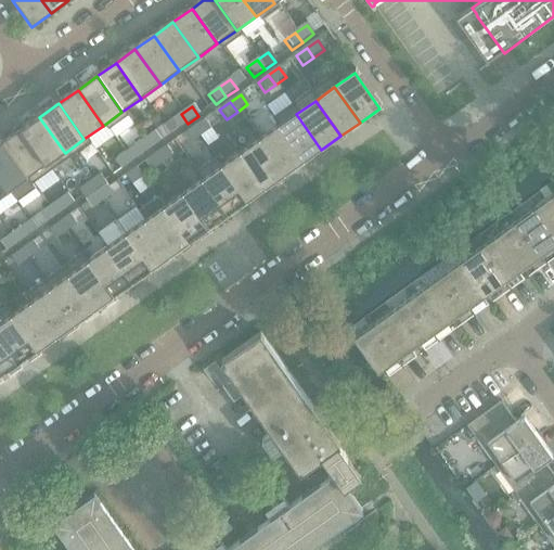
[(181,114),(170,122),(177,131),(188,124),(181,114)]
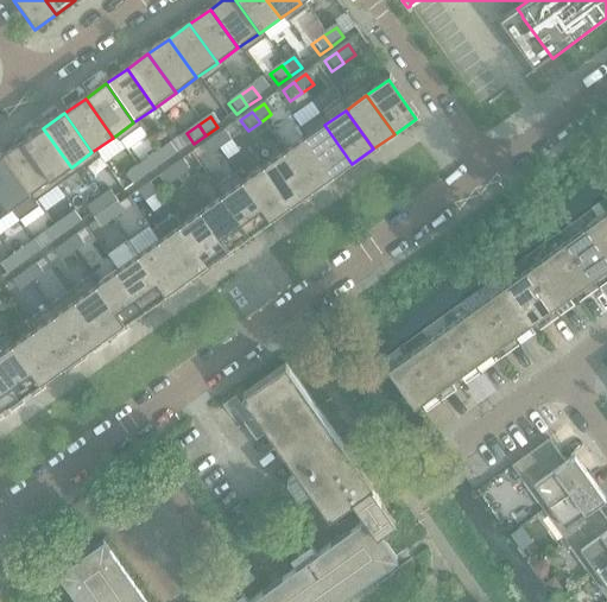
[(352,164),(324,125),(304,140),(332,178),(352,164)]
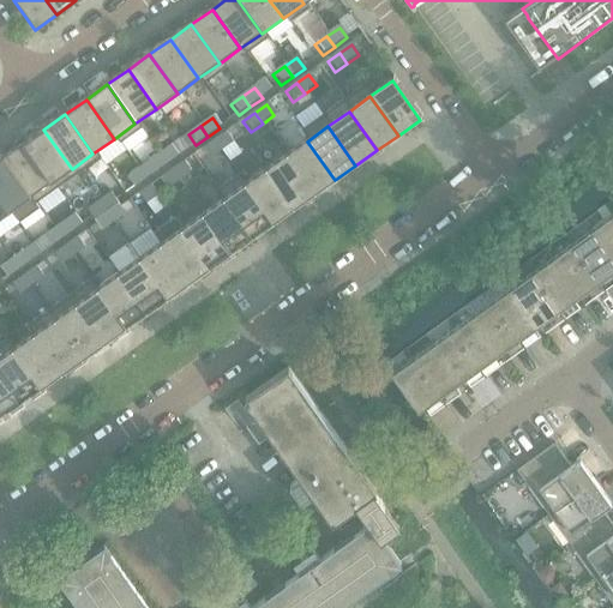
[(72,169),(43,130),(23,145),(50,184),(72,169)]
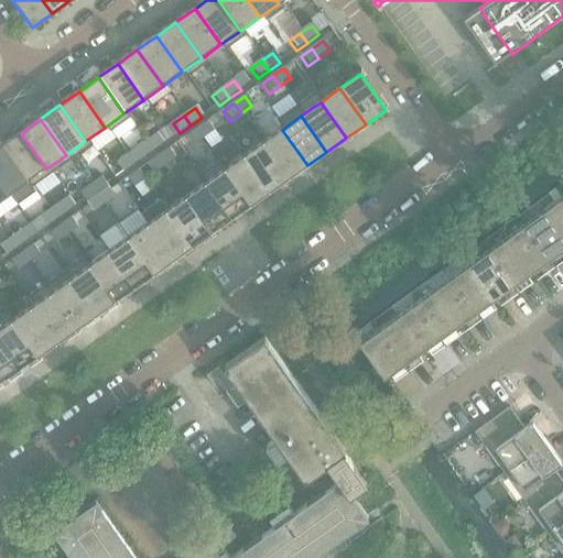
[(206,123),(195,131),(202,141),(213,133),(206,123)]
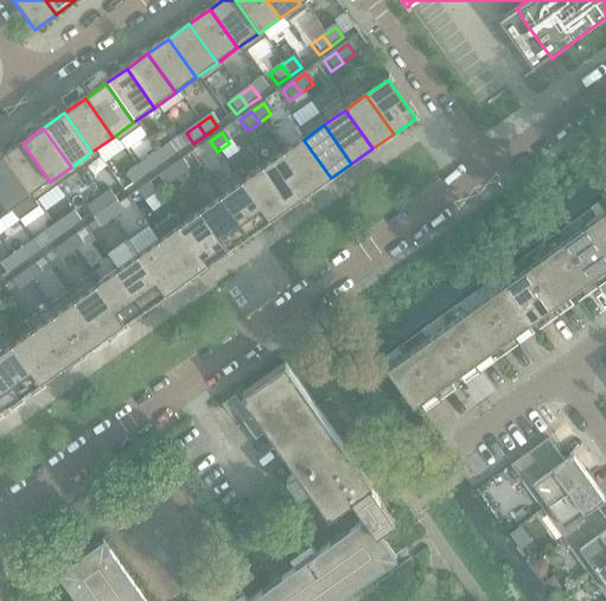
[(331,178),(304,140),(282,154),(310,193),(331,178)]
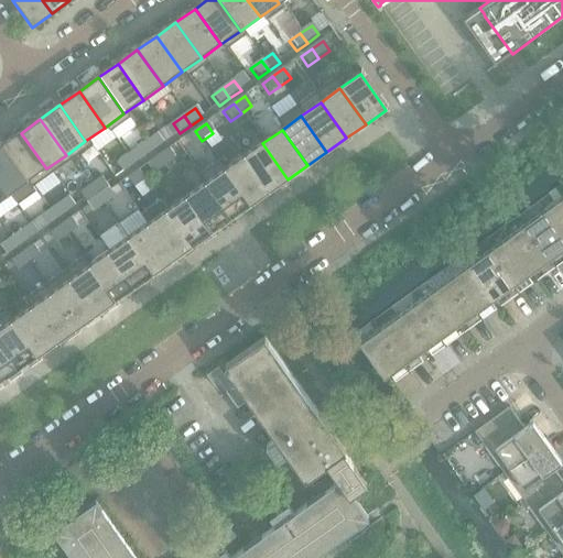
[(195,131),(184,139),(191,149),(202,141),(195,131)]
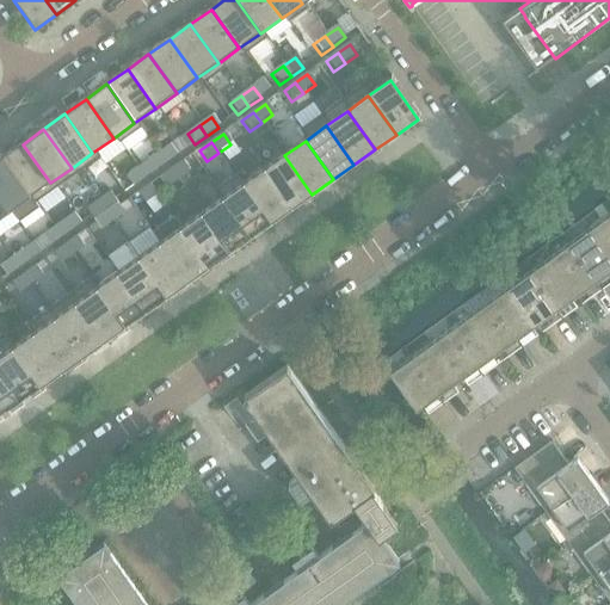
[(50,183),(23,144),(1,159),(29,198),(50,183)]
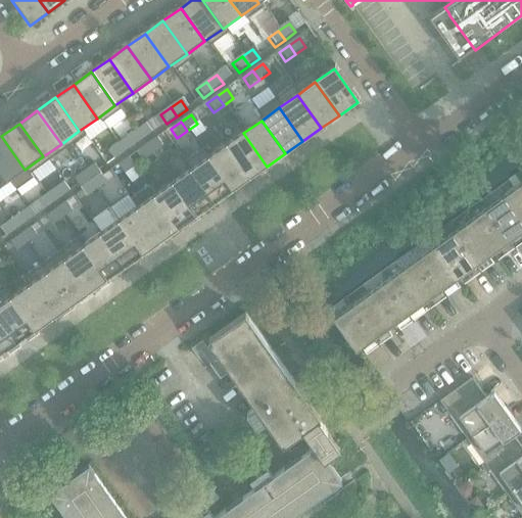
[(145,126),(135,133),(141,142),(151,135),(145,126)]
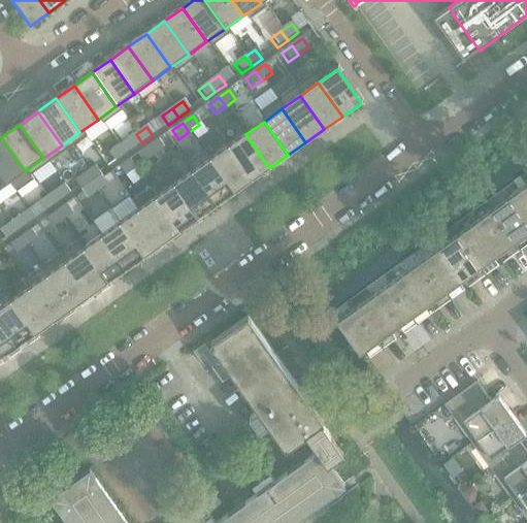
[(136,134),(126,141),(132,151),(142,143),(136,134)]
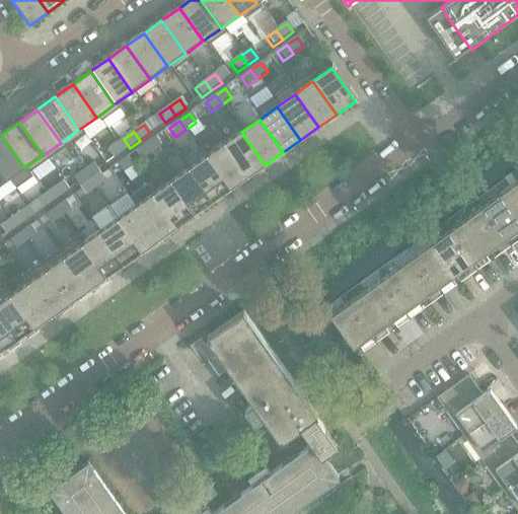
[(265,165),(241,132),(223,145),(247,178),(265,165)]
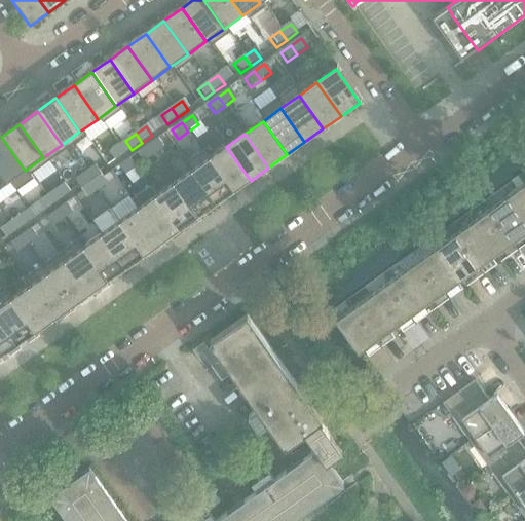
[(25,171),(1,137),(0,137),(0,173),(7,183),(25,171)]
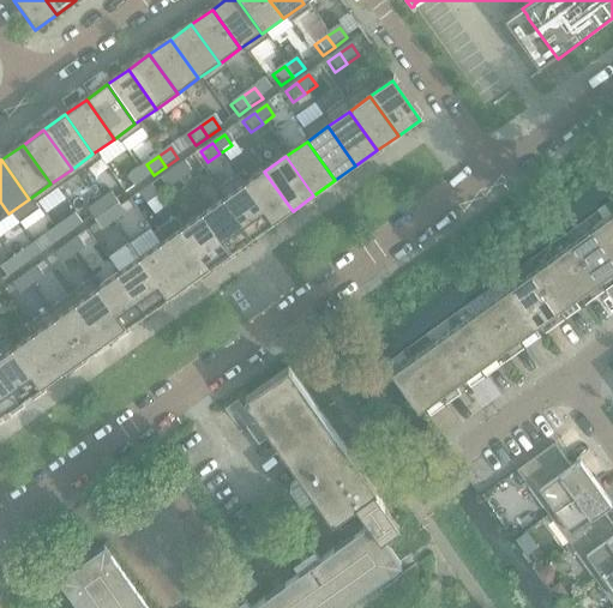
[(182,164),(170,173),(178,184),(190,175),(182,164)]
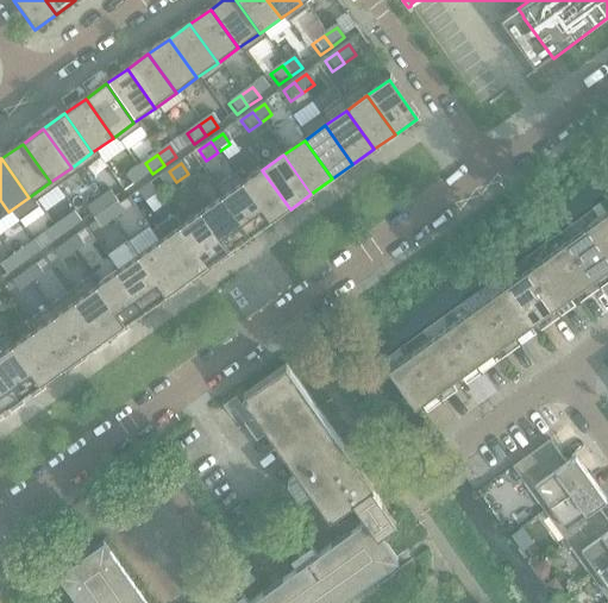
[(136,170),(124,178),(132,188),(144,180),(136,170)]
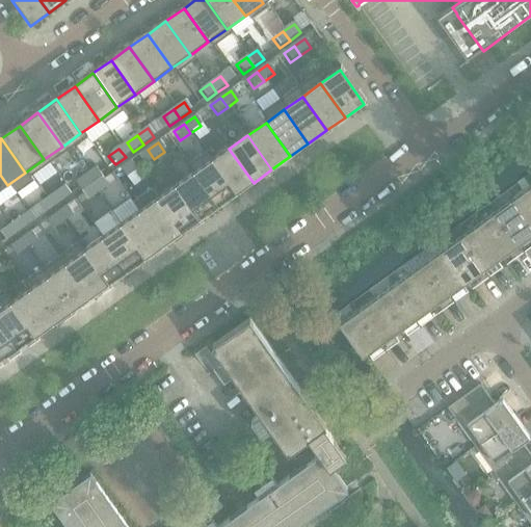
[(254,183),(229,149),(211,161),(235,195),(254,183)]
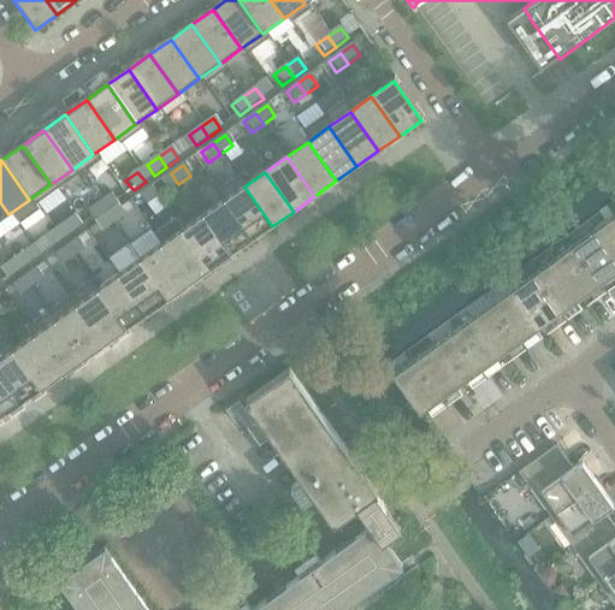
[(171,173),(159,182),(167,193),(178,184),(171,173)]
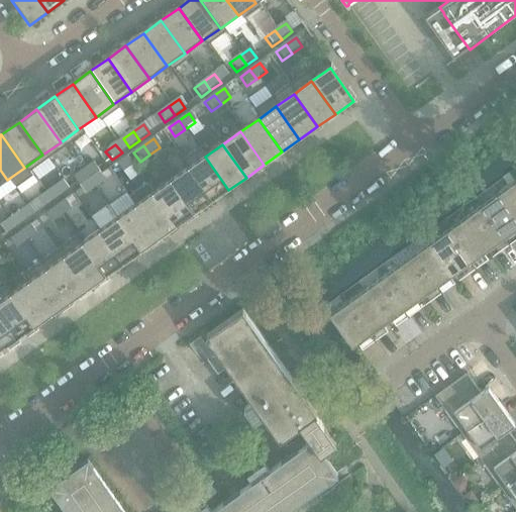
[(228,190),(205,157),(187,170),(211,203),(228,190)]
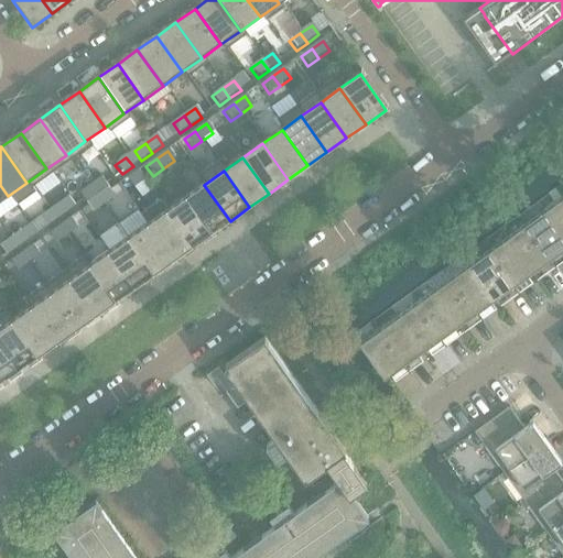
[(137,173),(127,181),(133,190),(144,183),(137,173)]
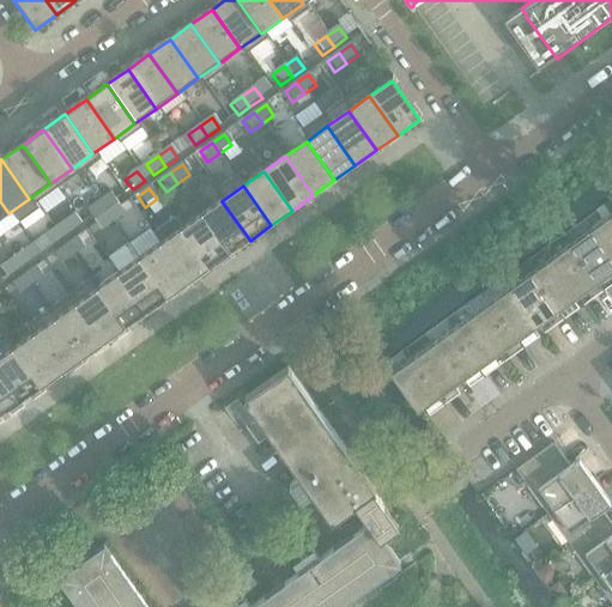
[(116,206),(109,196),(97,205),(104,214),(116,206)]
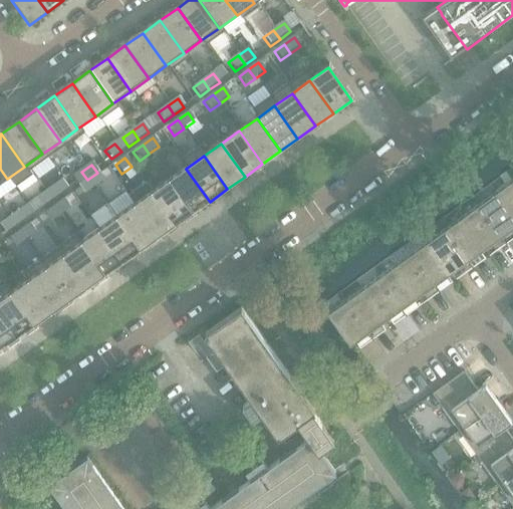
[(210,202),(186,169),(169,181),(192,214),(210,202)]
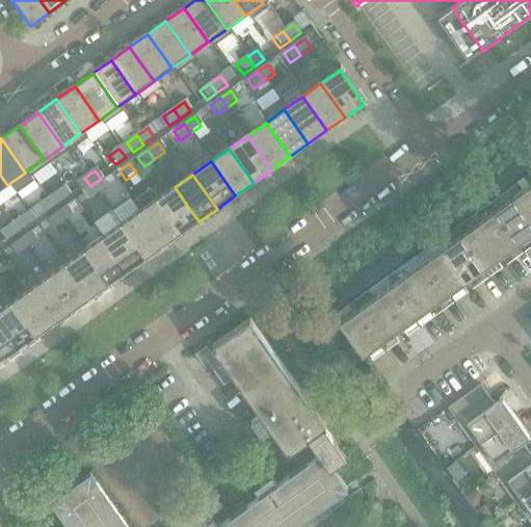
[(84,178),(74,185),(80,194),(90,186),(84,178)]
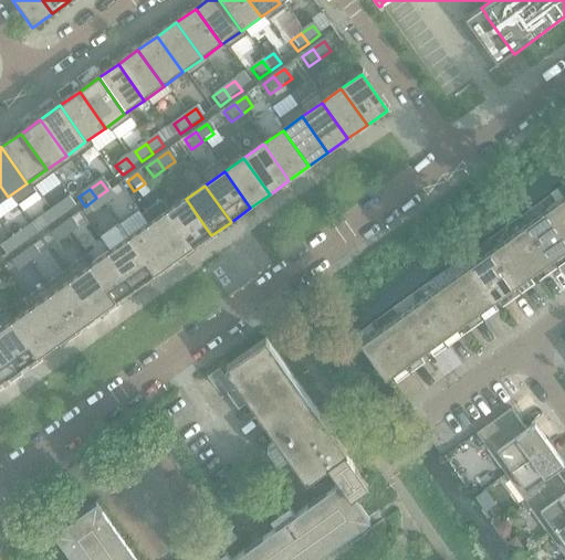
[(114,200),(107,190),(96,198),(104,208),(114,200)]
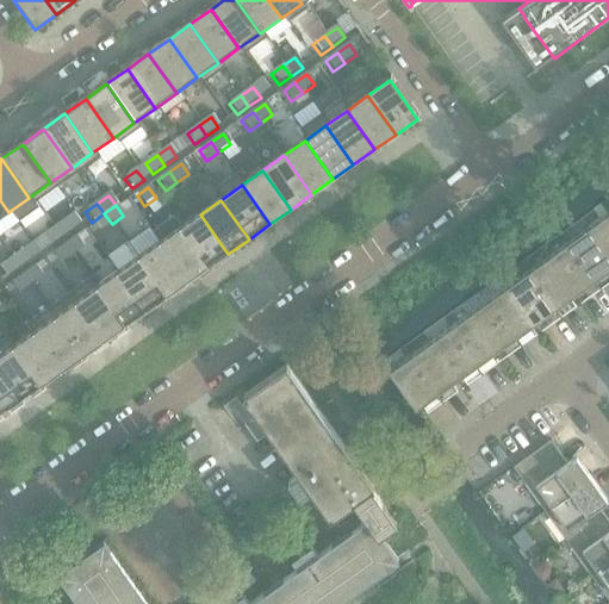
[(104,213),(92,223),(100,234),(112,224),(104,213)]
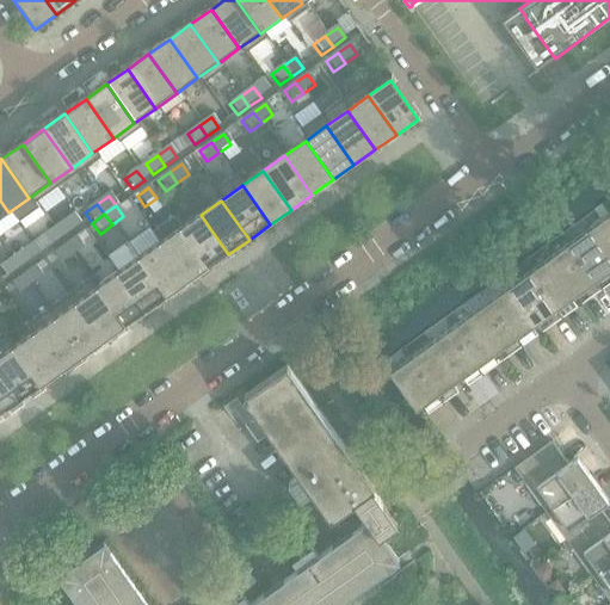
[(228,254),(201,215),(179,230),(207,270),(228,254)]
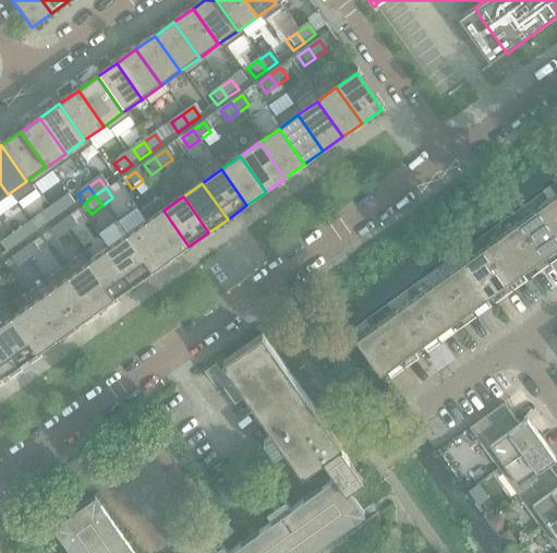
[(556,203),(554,199),(535,212),(556,241),(556,203)]
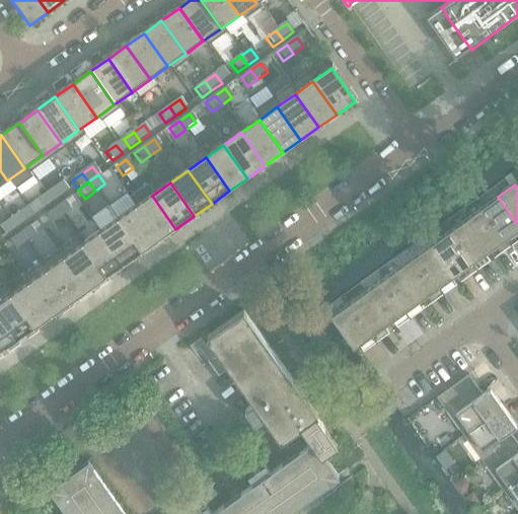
[(55,189),(45,196),(51,205),(61,198),(55,189)]
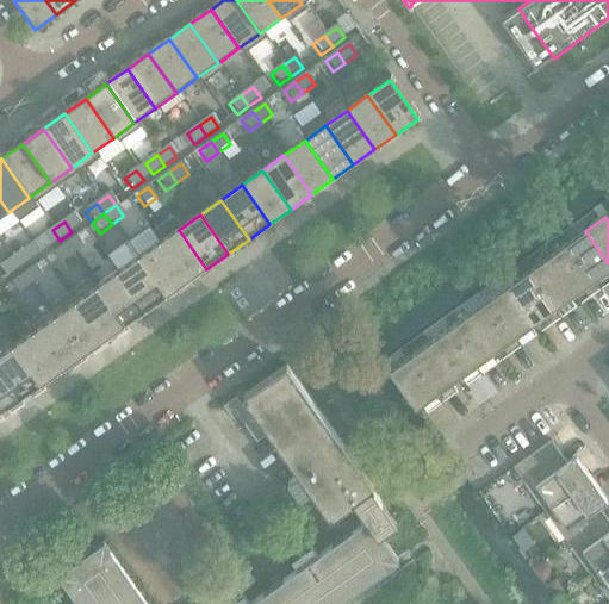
[(60,241),(53,230),(31,246),(39,255),(60,241)]
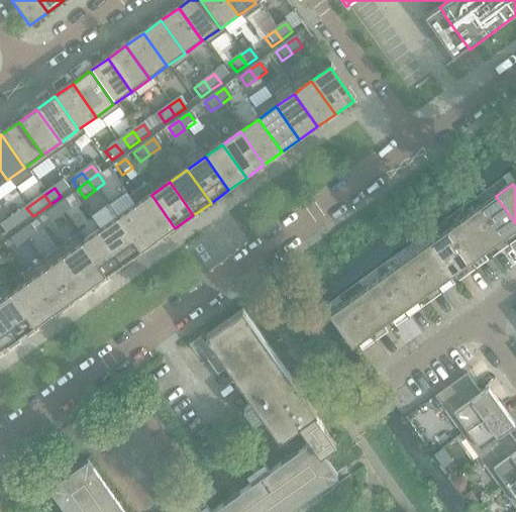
[(175,228),(151,195),(133,207),(158,240),(175,228)]
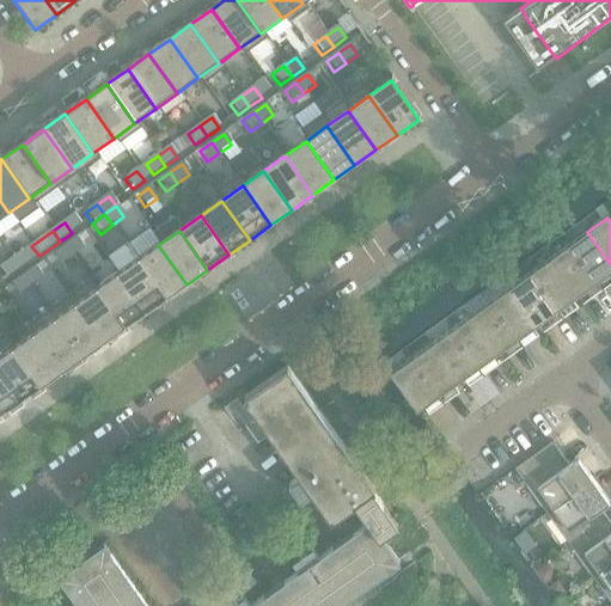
[(610,273),(610,264),(587,232),(567,246),(602,294),(610,286),(610,282),(606,276),(610,273)]
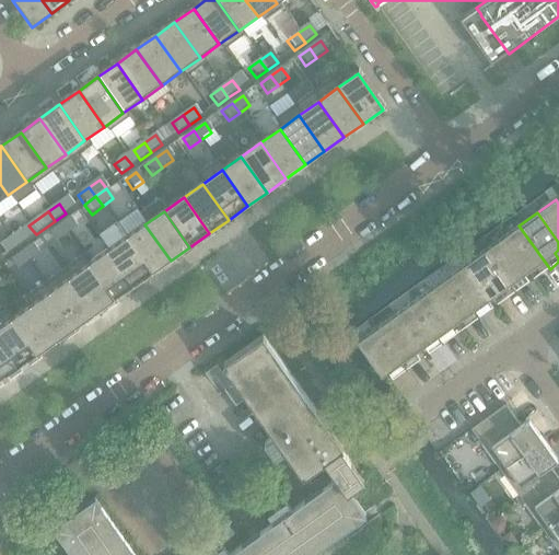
[(77,229),(70,219),(59,227),(66,236),(77,229)]
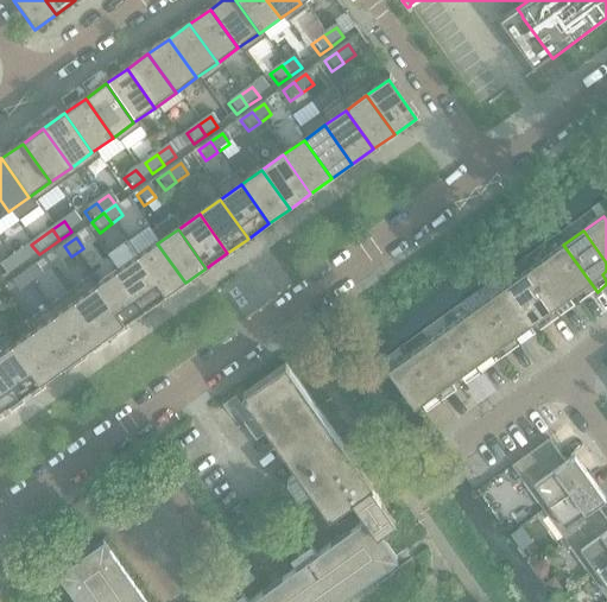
[(185,283),(157,244),(137,259),(164,298),(185,283)]
